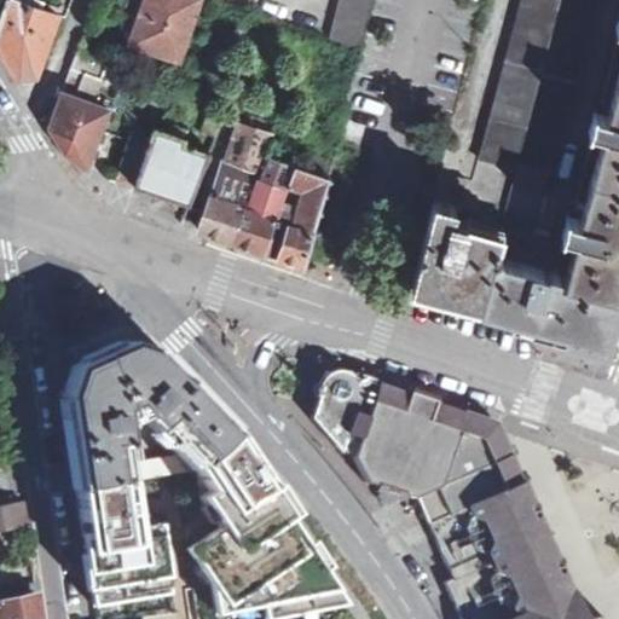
[(6,0),(0,22),(0,39),(21,74),(38,74),(61,7),(35,0),(6,0)]
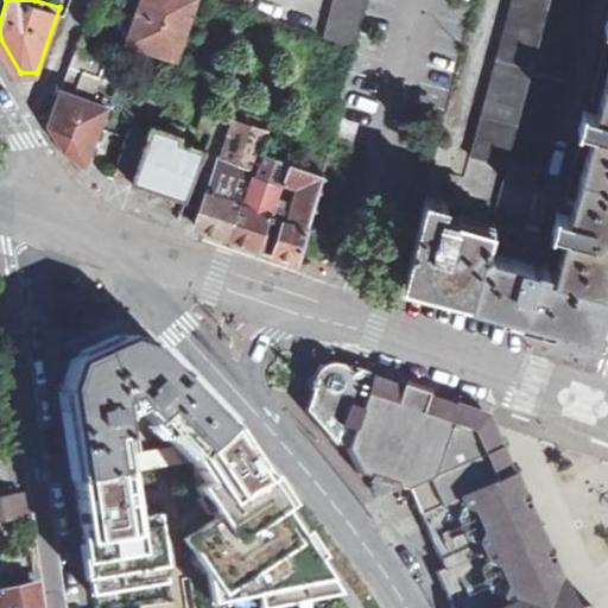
[(140,0),(127,39),(173,56),(194,0),(140,0)]
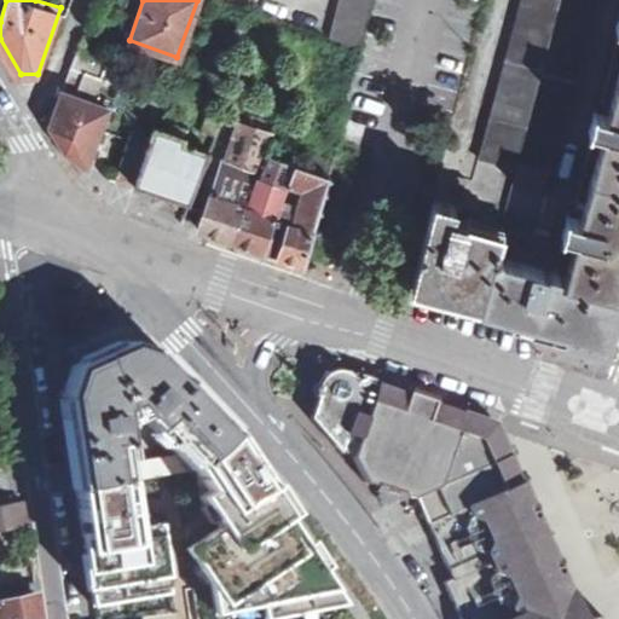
[(360,47),(372,0),(339,0),(329,40),(360,47)]
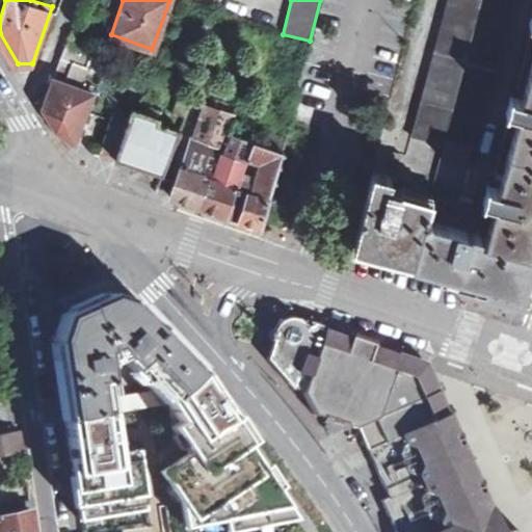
[(481,0),(448,0),(413,136),(444,144),(481,0)]
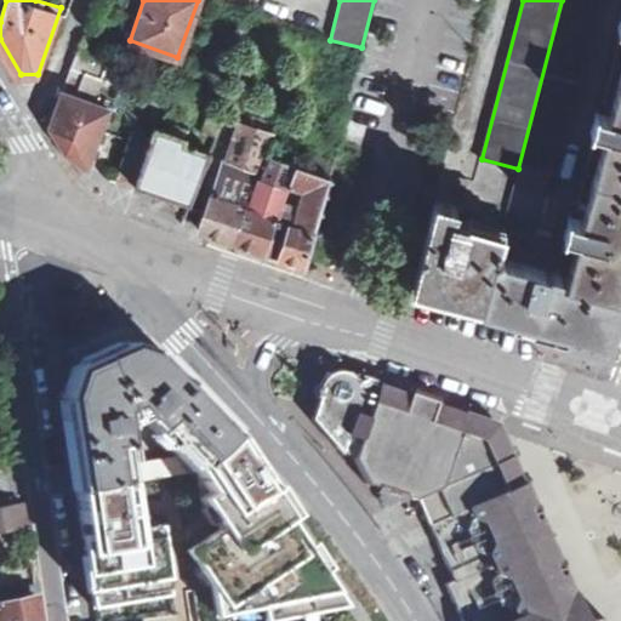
[(562,0),(518,169),(510,198),(542,206),(552,170),(596,0),(562,0)]
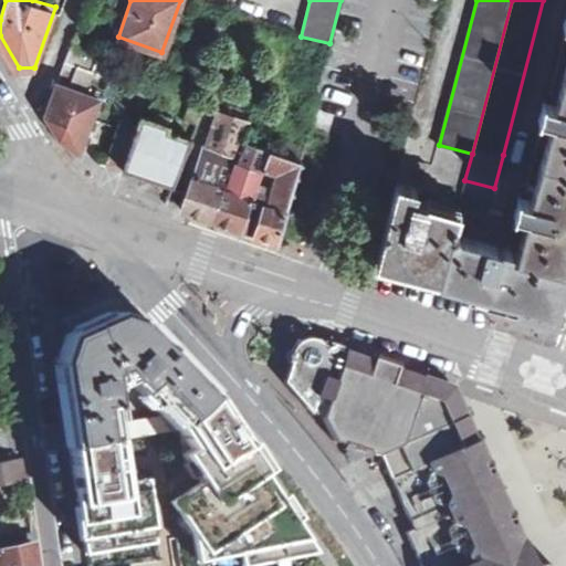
[(517,254),(565,268),(565,23),(565,28),(565,73),(557,108),(543,104),(538,119),(553,123),(532,201),(519,198),(514,215),(527,218),(517,254)]
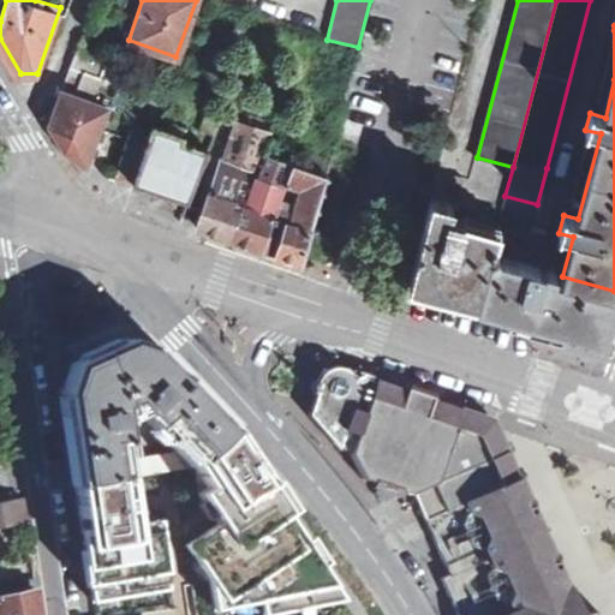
[(81,45),(52,124),(66,147),(89,168),(123,60),(81,45)]
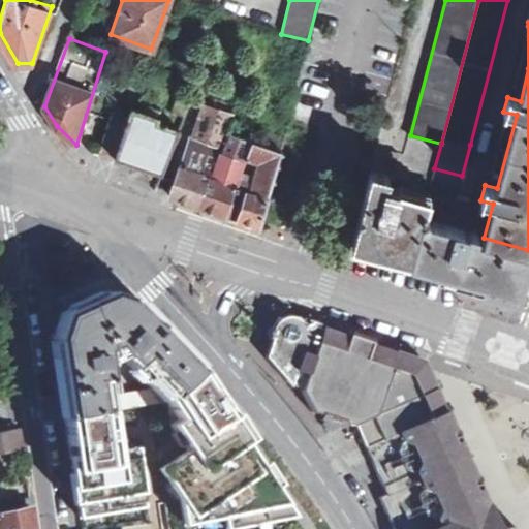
[(228,121),(231,113),(205,103),(195,130),(222,138),(223,137),(228,121)]
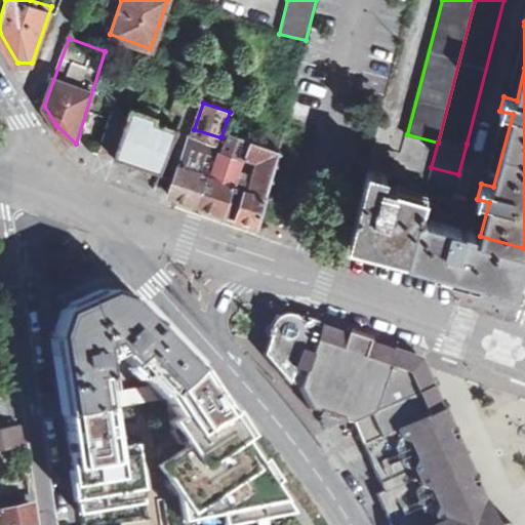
[(148,112),(159,116),(161,109),(151,105),(148,112)]
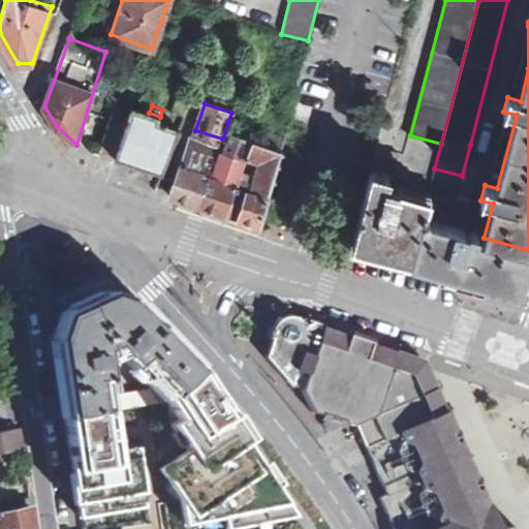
[(129,114),(115,109),(103,139),(120,146),(116,157),(163,174),(179,130),(158,123),(160,117),(149,113),(132,106),(129,114)]
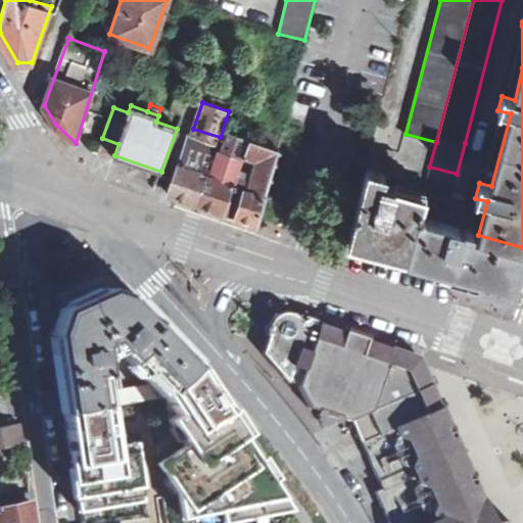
[(226,120),(221,136),(247,146),(249,142),(253,130),(226,120)]
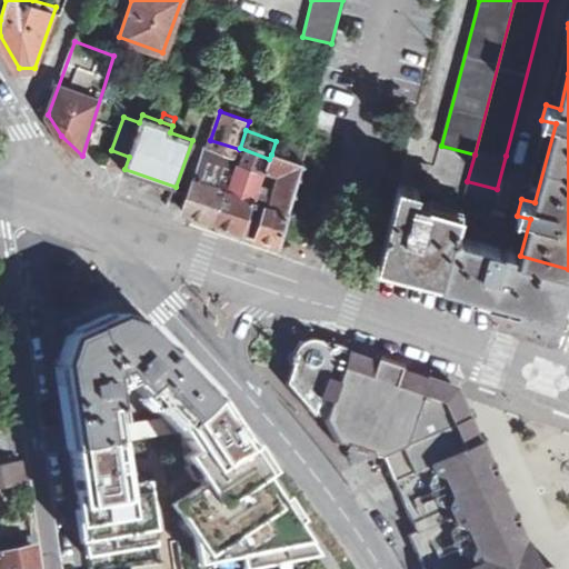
[(256,200),(246,233),(255,236),(280,245),(290,211),(306,151),(276,141),(271,155),(269,159),(267,168),(266,172),(279,177),(271,205),(265,202),(265,203),(256,200)]
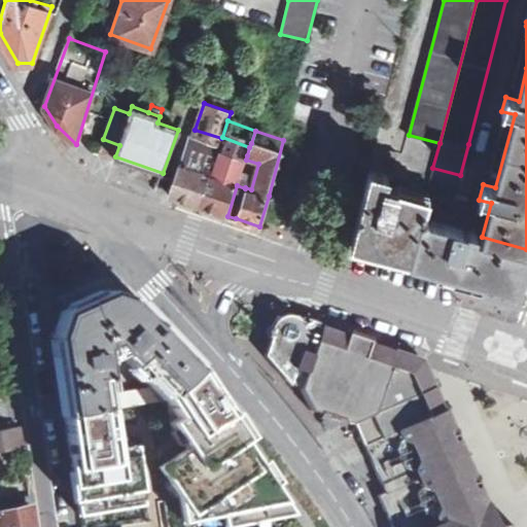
[(119,145),(103,139),(99,150),(115,156),(119,145)]
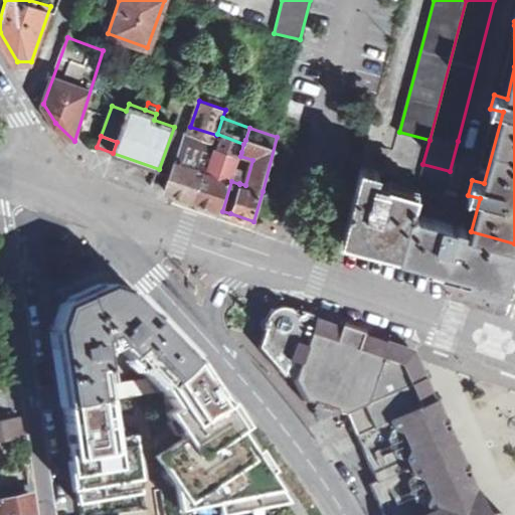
[(167,189),(166,192),(195,202),(205,172),(208,172),(214,150),(212,149),(199,145),(201,139),(194,137),(192,143),(184,140),(167,189)]
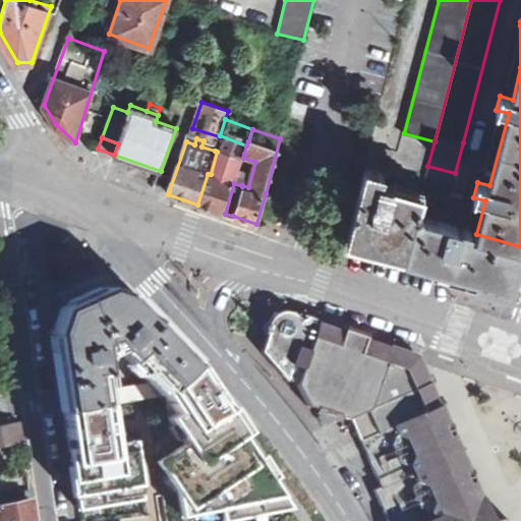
[(208,174),(197,205),(225,214),(234,183),(243,158),(244,154),(239,153),(236,159),(217,152),(211,174),(208,174)]
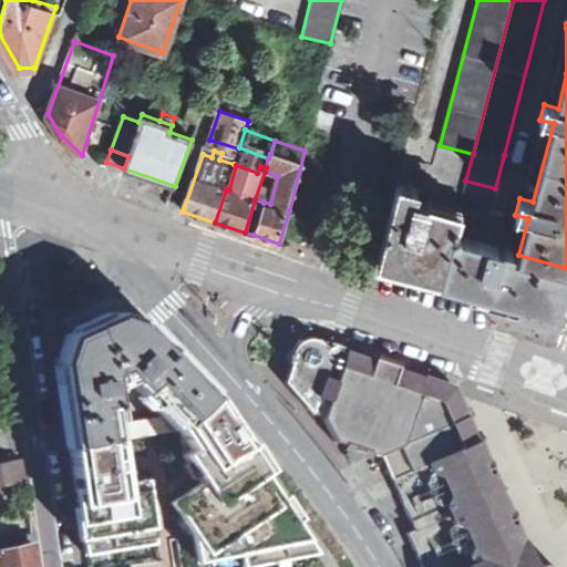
[(419,186),(399,181),(378,260),(431,275),(467,286),(485,290),(518,299),(516,307),(558,317),(560,308),(566,282),(566,268),(518,255),(505,253),(508,239),(507,239),(507,236),(506,234),(504,232),(503,230),(506,217),(491,212),(457,208),(416,196),(419,186)]
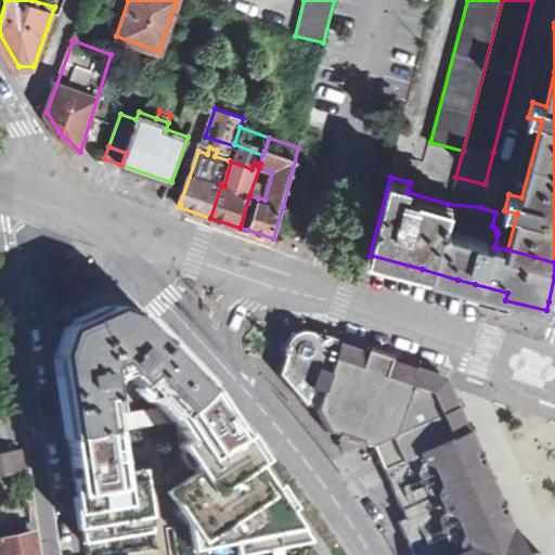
[(485,184),(455,177),(448,204),(480,207),(485,184)]
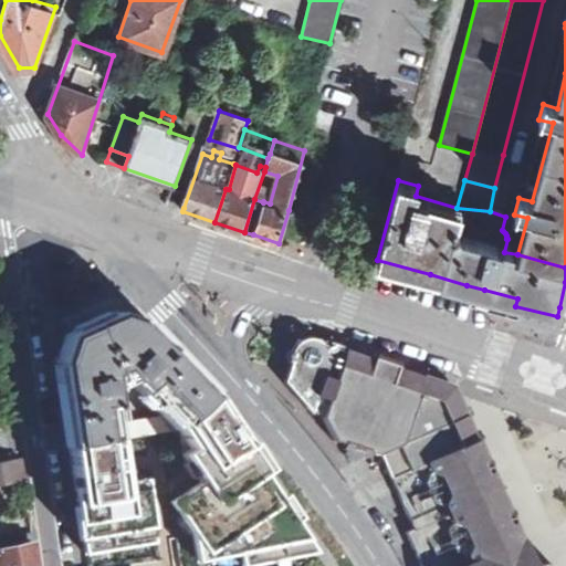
[(55,362),(61,396),(69,449),(130,438),(175,431),(212,396),(142,321),(115,312),(64,335),(55,362)]
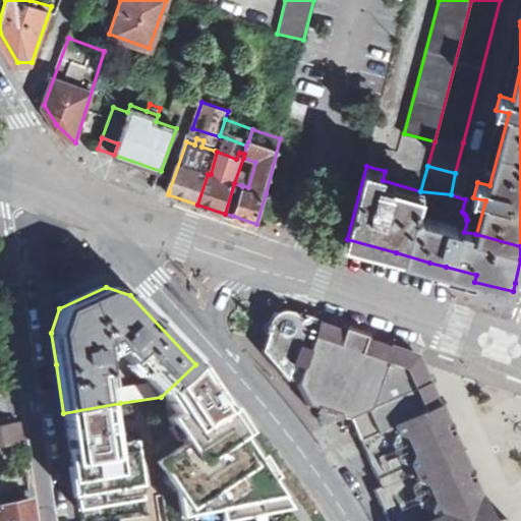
[(349,422),(353,420),(379,360),(340,347),(301,334),(301,327),(297,319),(292,313),(286,311),(279,311),(274,313),(262,352),(279,372),(289,364),(300,369),(294,385),(310,408),(321,412),(317,419),(325,426),(331,424),(335,418),(349,422)]
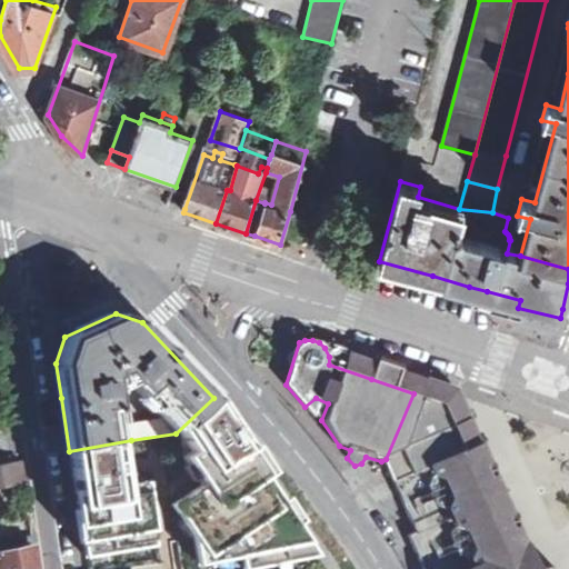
[(329,357),(329,365),(371,379),(413,393),(445,405),(462,451),(469,468),(512,568),(533,568),(459,391),(319,342),(325,348),(329,357)]
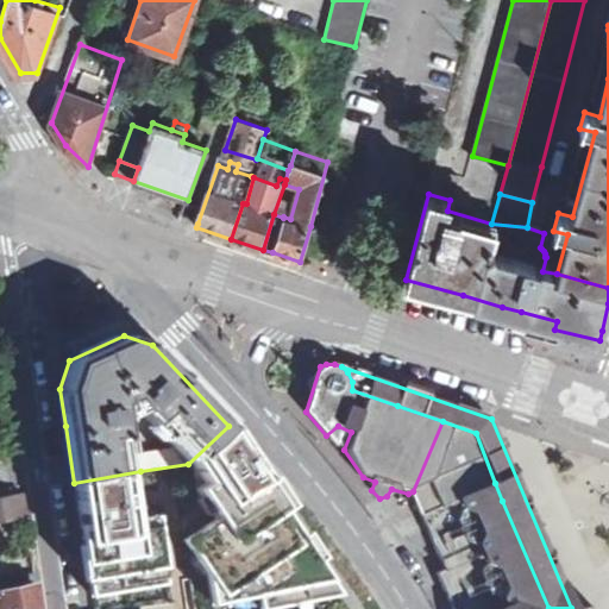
[(476,433),(443,421),(413,491),(422,516),(495,483),(476,433)]
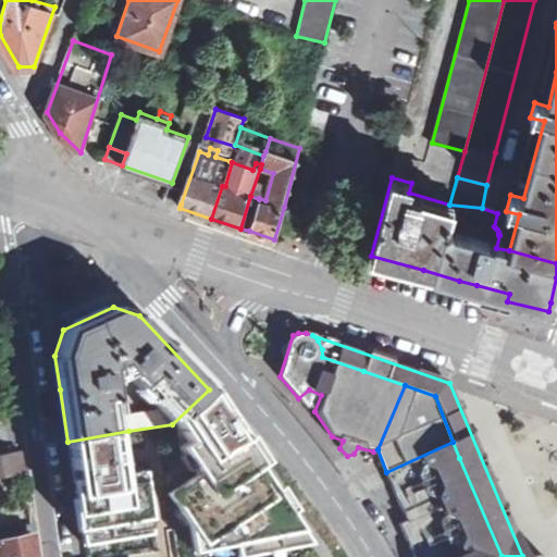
[(195,474),(164,496),(192,528),(195,556),(236,556),(317,546),(257,443),(209,390),(172,424),(187,444),(181,447),(195,474)]
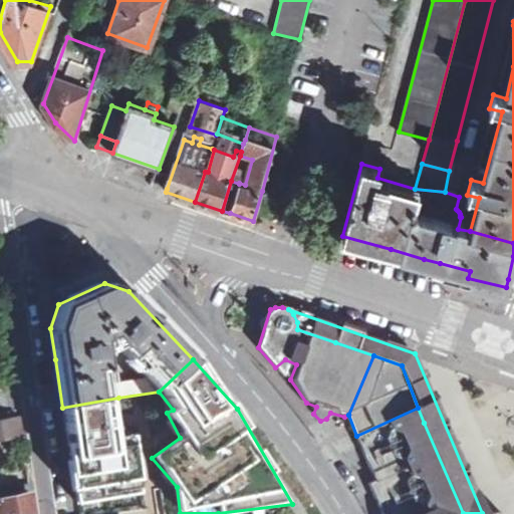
[(118,398),(62,408),(64,424),(65,435),(76,511),(145,509),(137,439),(123,439),(118,398)]
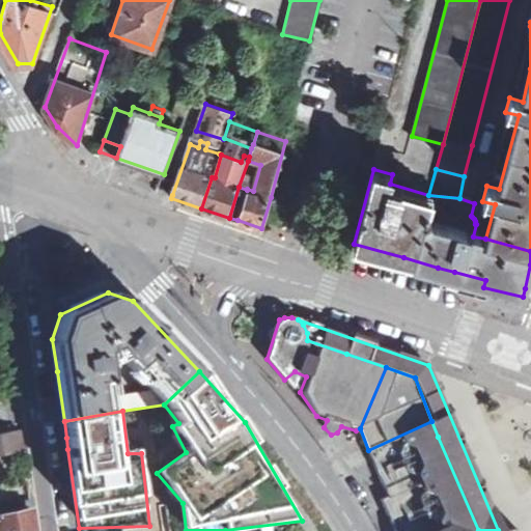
[(431,421),(368,450),(388,498),(380,501),(393,530),(508,530),(507,530),(504,530),(478,530),(438,437),(431,421)]
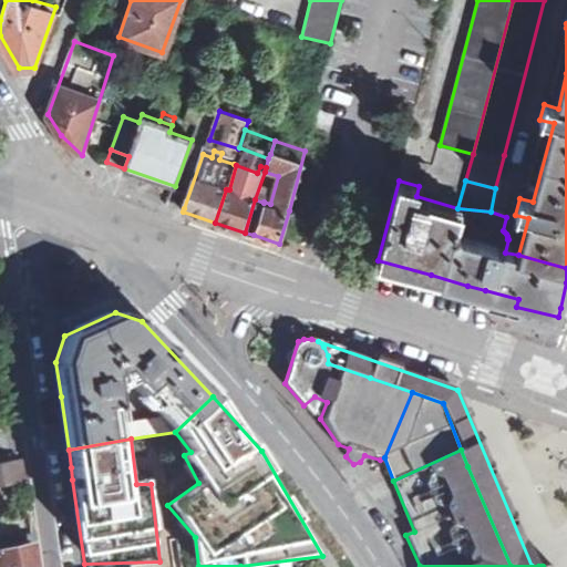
[(0,481),(22,476),(20,459),(0,462),(0,481)]
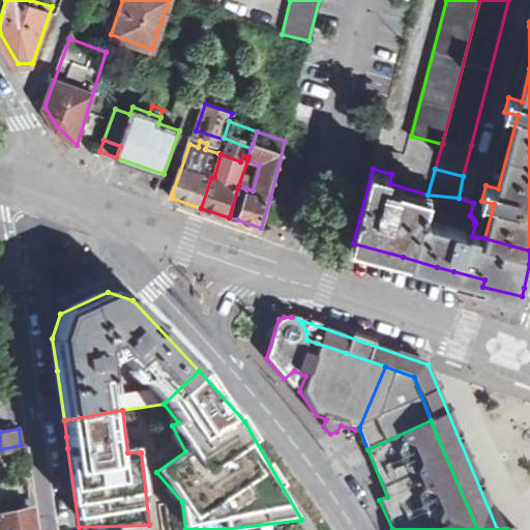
[(33,529),(31,510),(0,517),(0,529),(33,529)]
